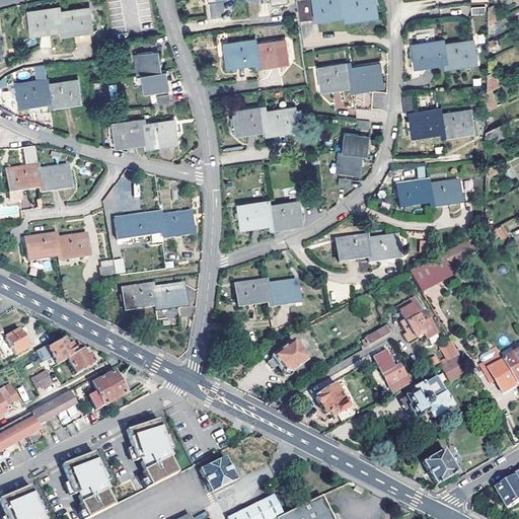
[(346,20),(348,20),(345,0),(296,0),(300,19),(300,22),(346,15),(346,20)]
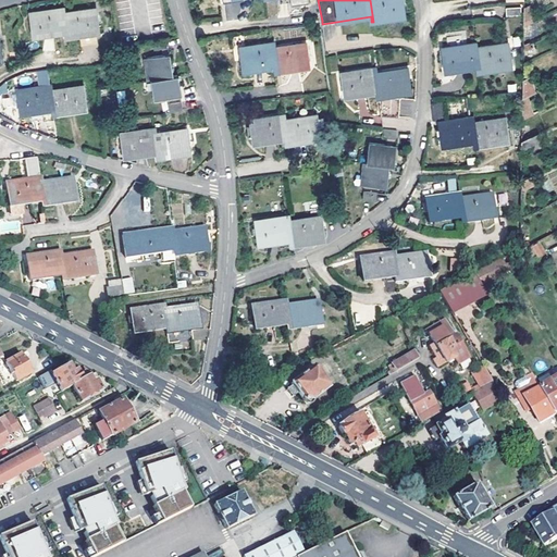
[(370,0),(373,22),(405,16),(403,0),(370,0)]
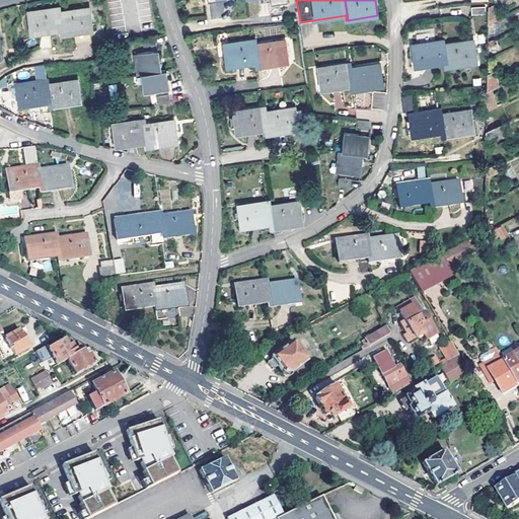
[(221,2),(210,3),(211,18),(223,17),(221,2)]
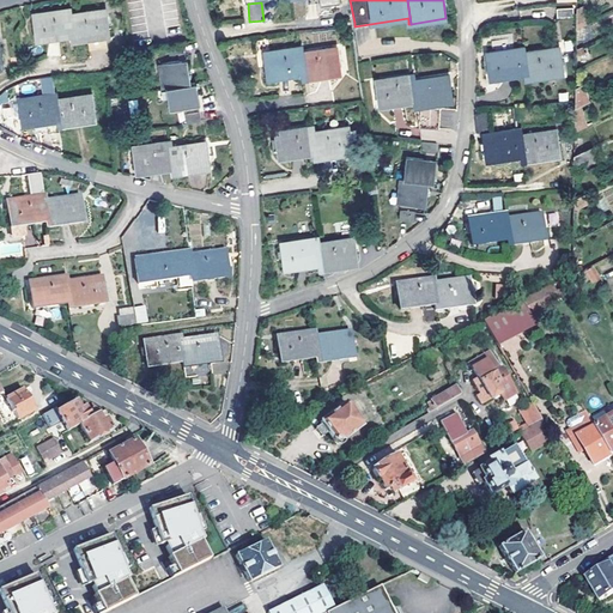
[(570,5),(554,7),(556,18),(571,16),(570,5)]
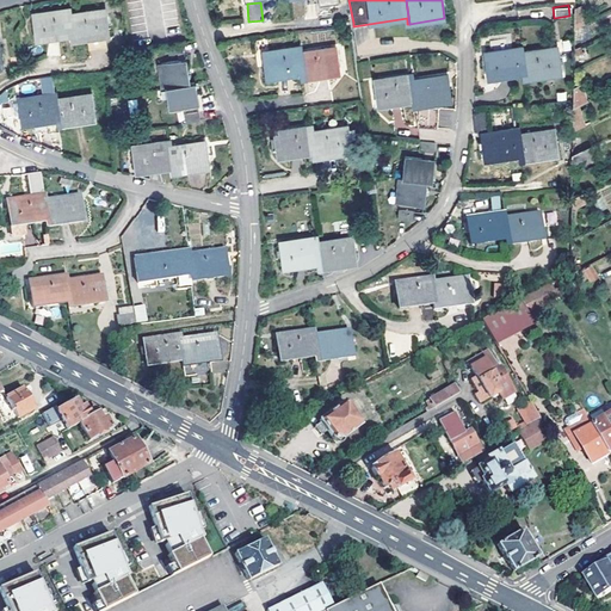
[(73,35),(74,41),(74,39),(71,10),(35,14),(38,39),(73,35)]
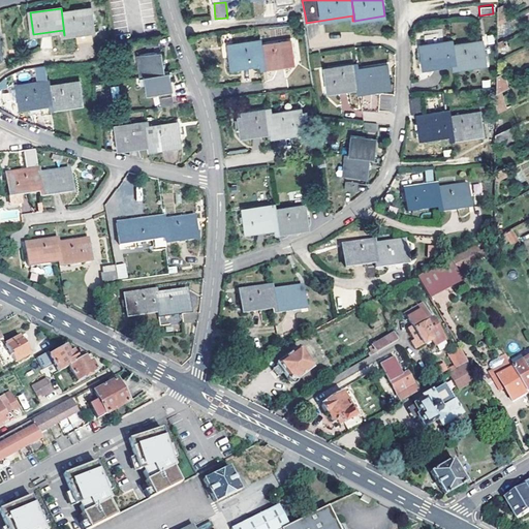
[(62,8),(61,8),(64,34),(94,30),(91,8),(62,12),(62,8)]
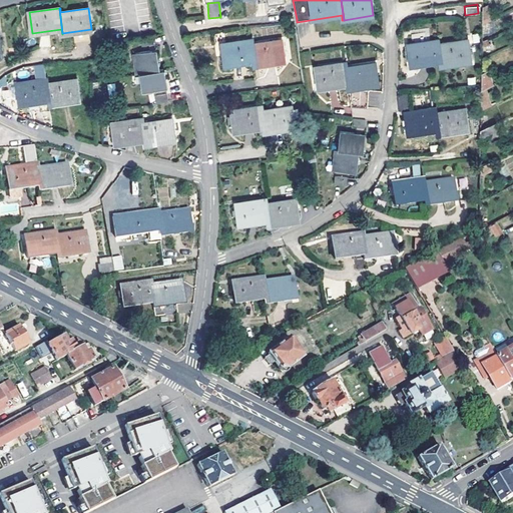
[(411,34),(412,44),(430,41),(428,31),(411,34)]
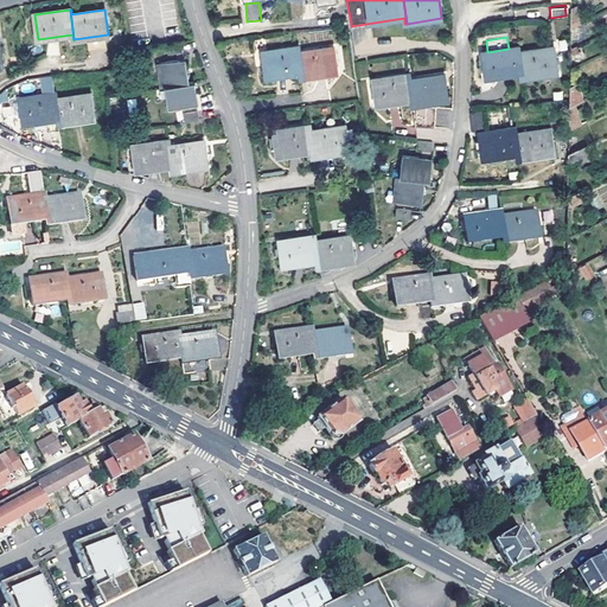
[(168,55),(184,52),(181,42),(167,44),(168,55)]
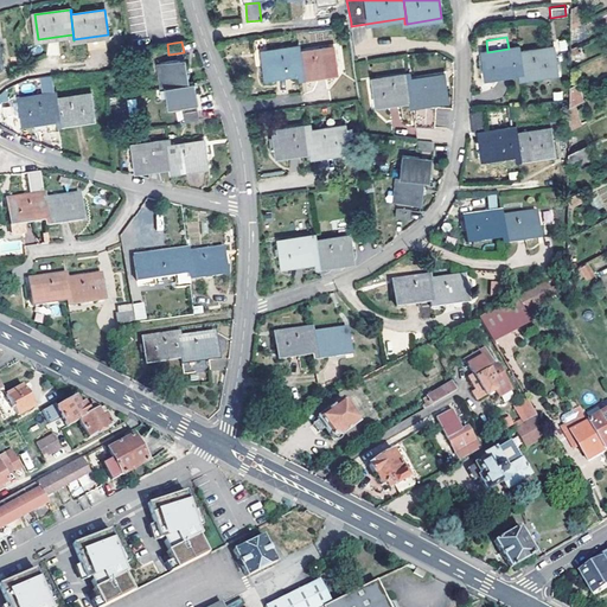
[(301,76),(302,76),(298,45),(263,51),(267,76),(301,71),(301,76)]
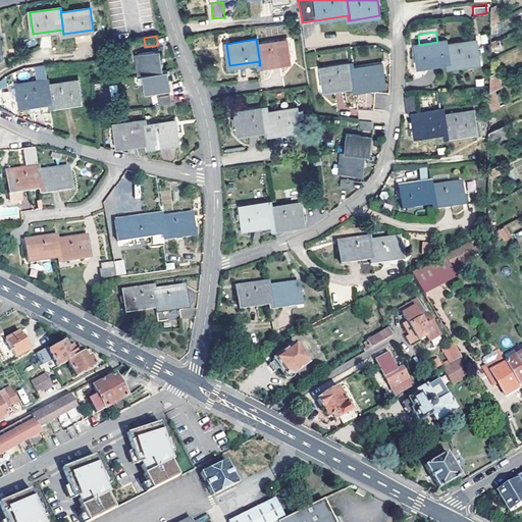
[(257,39),(256,39),(260,65),(291,61),(288,39),(258,43),(257,39)]
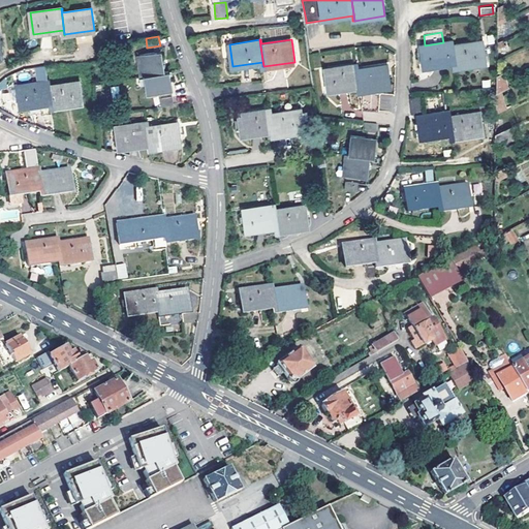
[(455,68),(456,68),(452,41),(443,42),(425,45),(419,47),(423,68),(454,64),(455,68)]
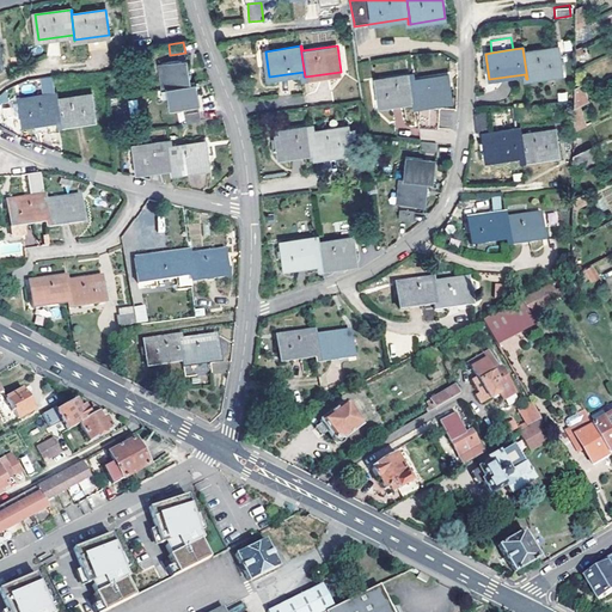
[(525,48),(522,48),(527,79),(562,74),(560,49),(525,54),(525,48)]
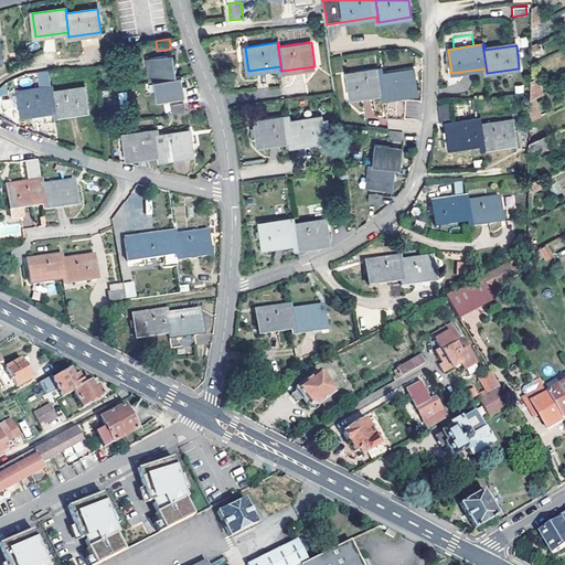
[(155,82),(157,82),(176,78),(172,56),(150,60),(151,68),(148,70),(150,83),(155,82)]
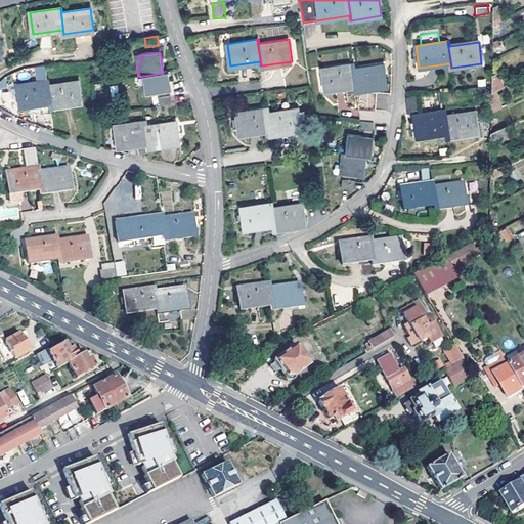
[(355,63),(354,64),(357,90),(359,110),(376,112),(376,88),(387,87),(384,64),(355,68),(355,63)]
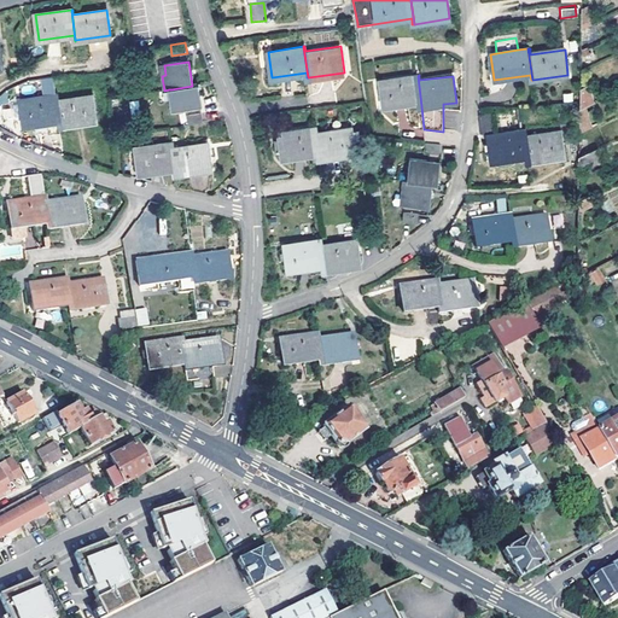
[(420,106),(421,106),(418,76),(382,80),(384,106),(419,101),(420,106)]
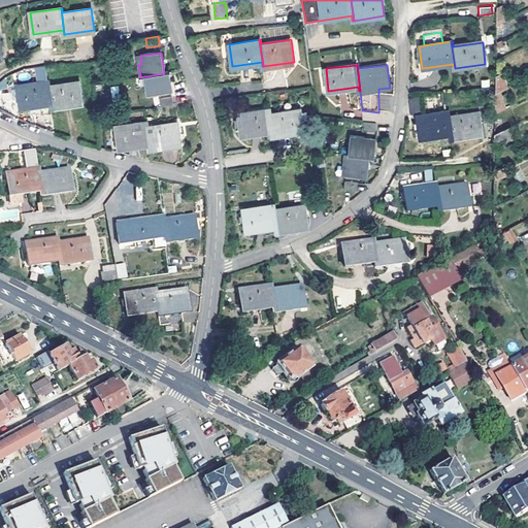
[(164,73),(146,76),(149,87),(145,87),(147,95),(172,91),(169,72),(164,73)]
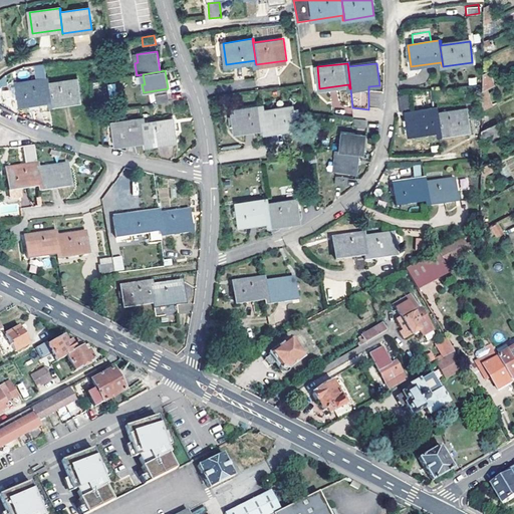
[(48,78),(46,79),(50,104),(80,100),(77,79),(48,83),(48,78)]
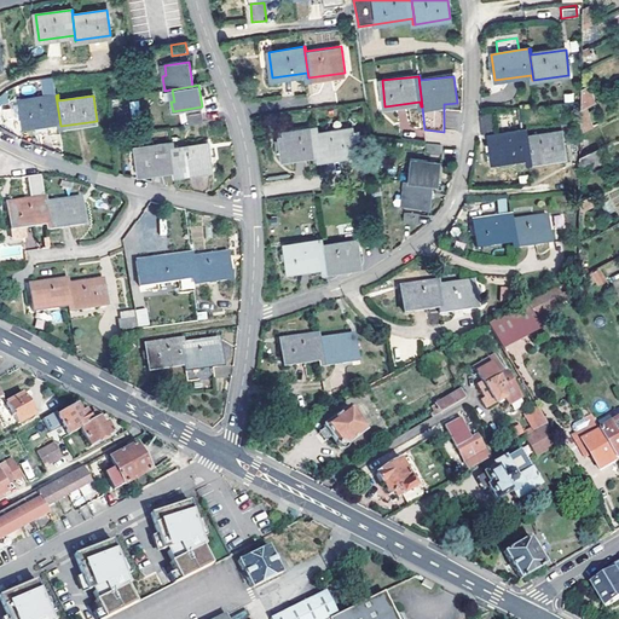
[(59,126),(61,126),(56,96),(21,100),(24,126),(58,121),(59,126)]
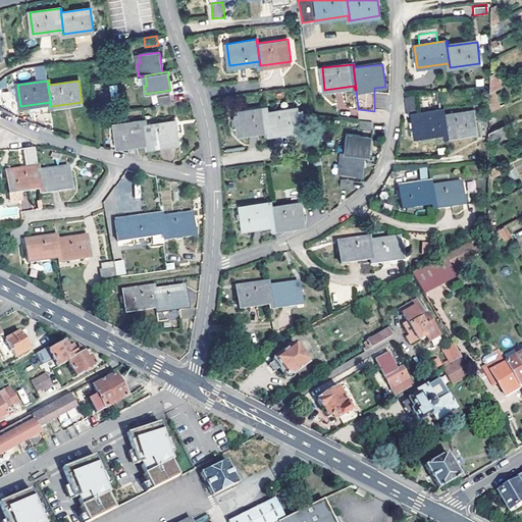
[(503,106),(496,90),(490,92),(489,112),(503,106)]
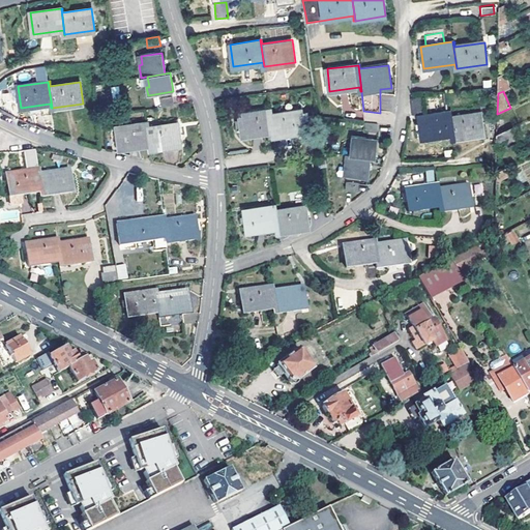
[(175,105),(174,97),(160,100),(162,107),(175,105)]
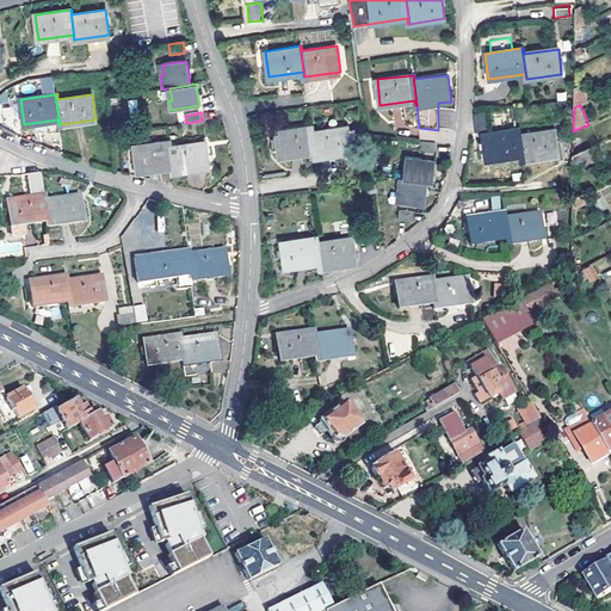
[(315,158),(316,158),(312,125),(277,131),(281,156),(314,152),(315,158)]
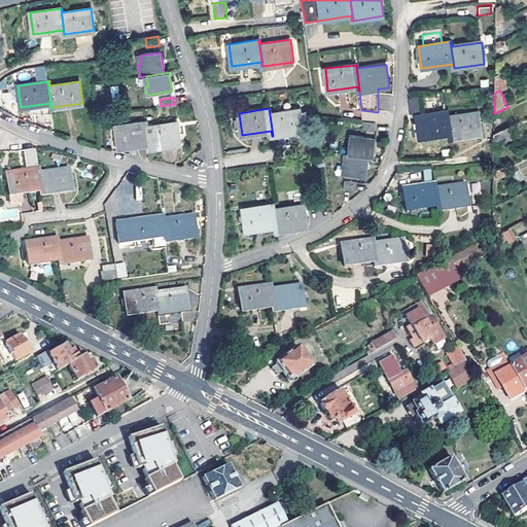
[(270,108),(269,108),(273,136),(303,132),(302,118),(301,109),(271,113),(270,108)]
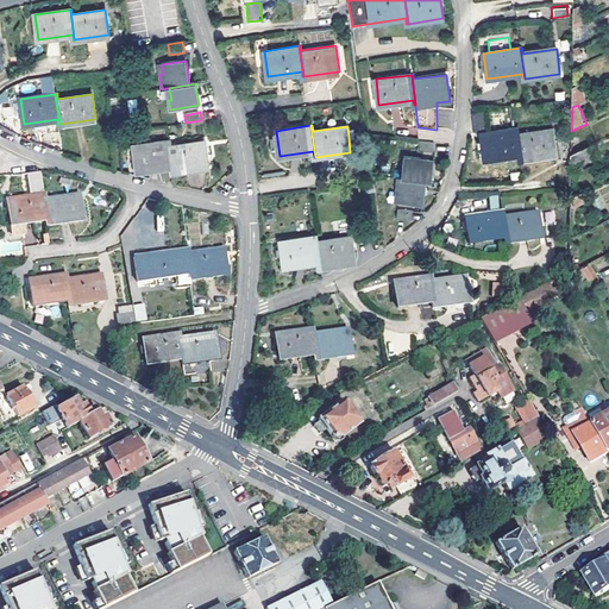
[(519,129),(518,130),(521,161),(557,155),(554,139),(552,130),(519,135),(519,129)]
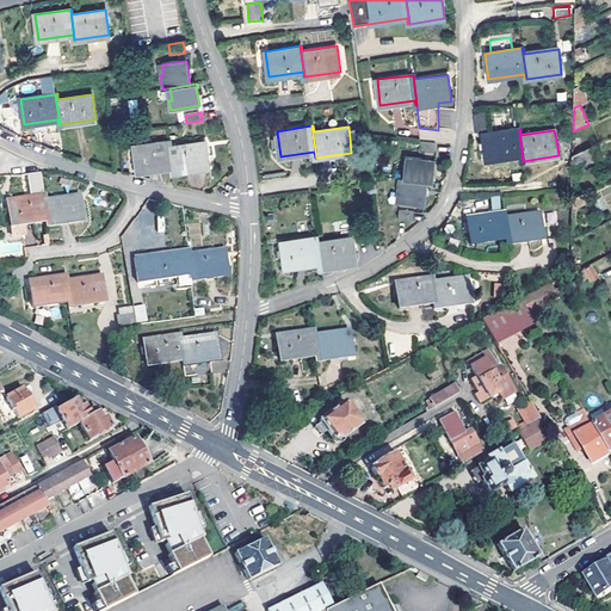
[(519,130),(483,136),(488,161),(522,156),(523,161),(519,130)]
